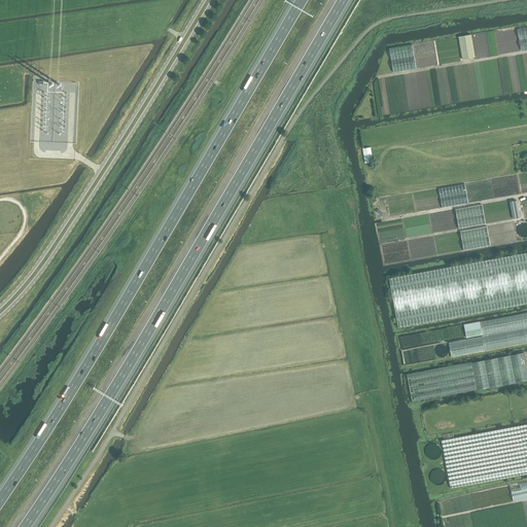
[(526,26),(518,28),(522,49),(526,48),(526,26)]
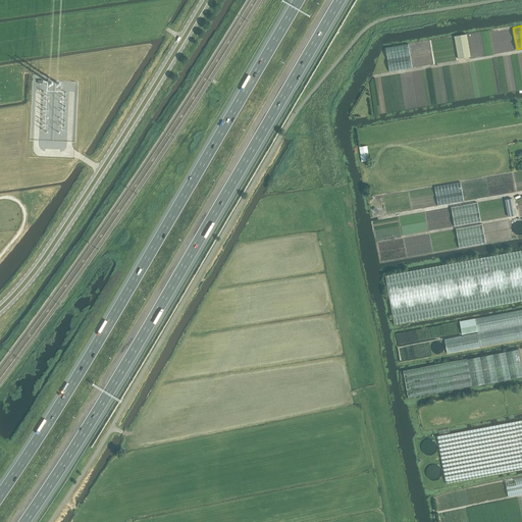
[(458,59),(470,57),(467,34),(455,37),(458,59)]
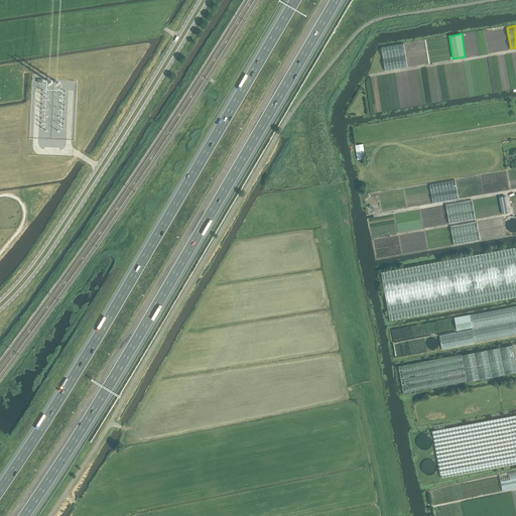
[(366,158),(363,144),(355,145),(358,159),(366,158)]
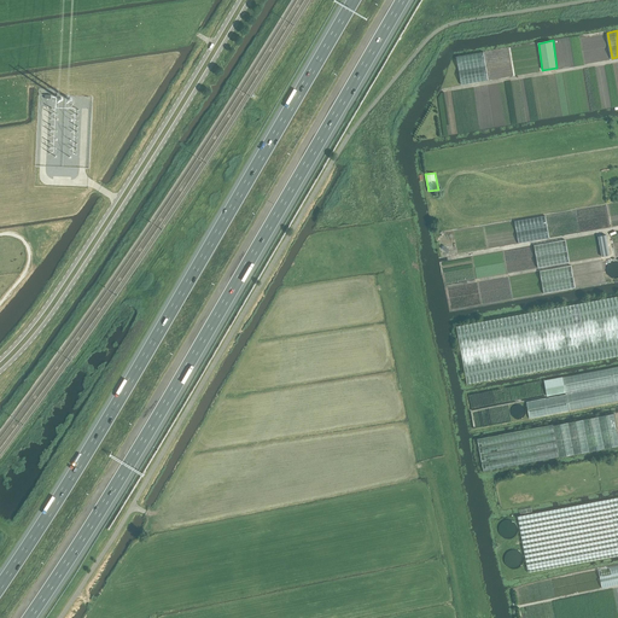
[(617,202),(607,203),(611,225),(617,223),(617,202)]
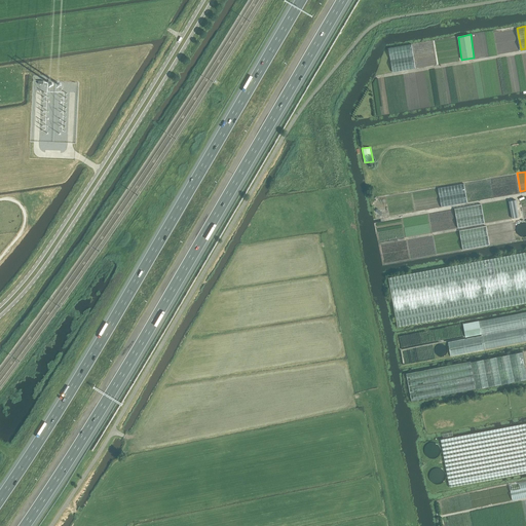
[(464,183),(439,187),(442,207),(467,202),(464,183)]
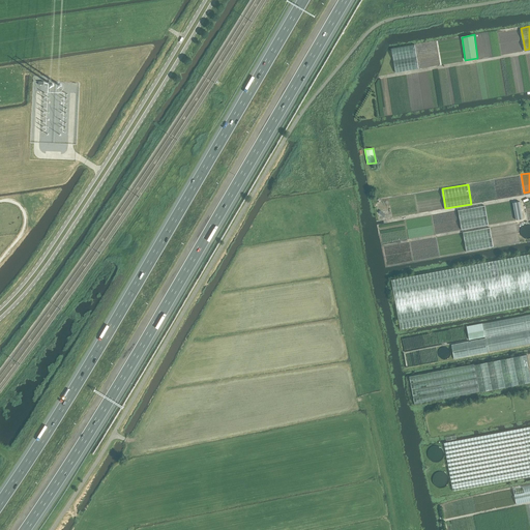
[(459,209),(462,228),(514,219),(511,201),(459,209)]
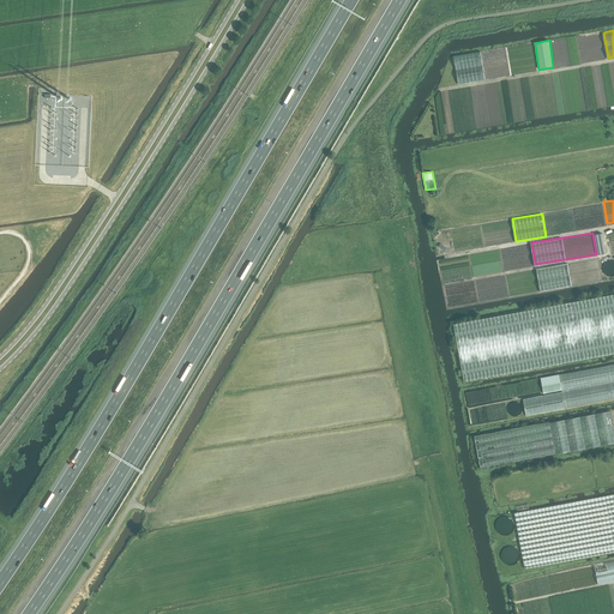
[(602,234),(595,235),(599,256),(606,253),(602,234)]
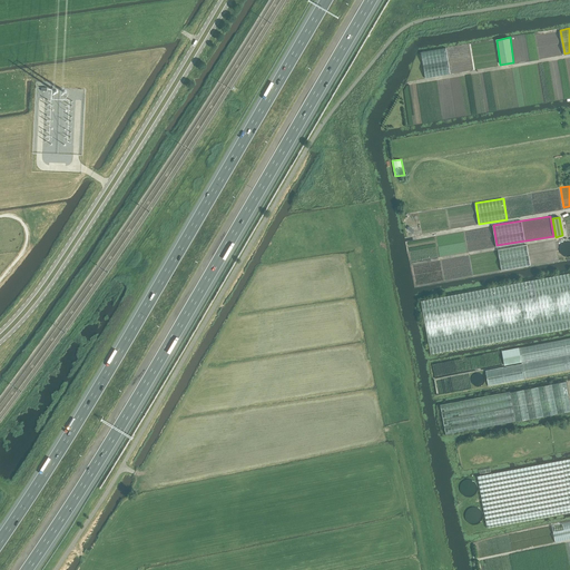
[(569,241),(568,241),(564,241),(562,242),(561,244),(560,246),(559,249),(560,252),(562,254),(564,256),(567,256),(569,256),(569,255),(569,241)]
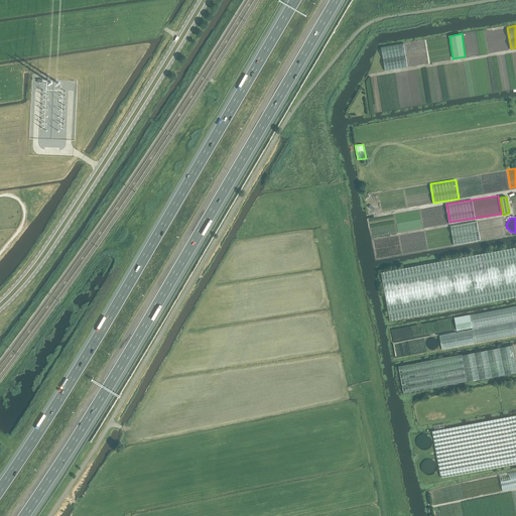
[(452,226),(425,229),(427,248),(454,245),(452,226)]
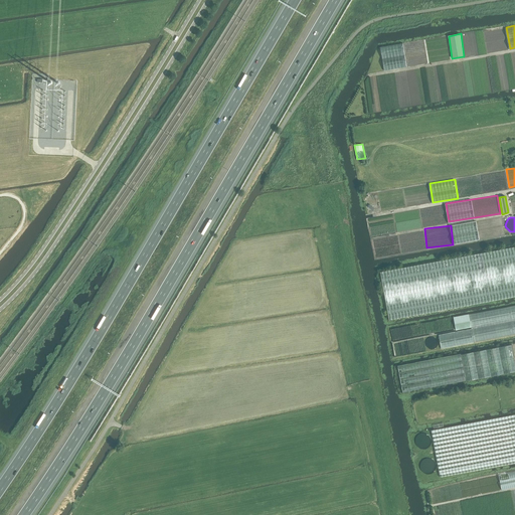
[(514,246),(380,272),(389,320),(514,296),(514,246)]
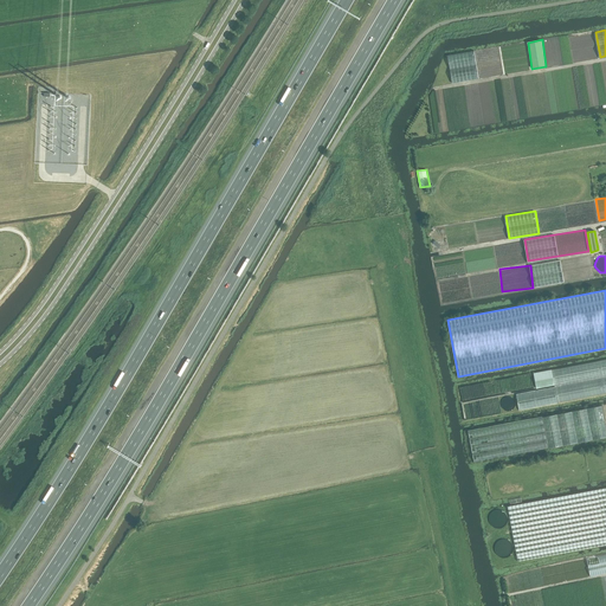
[(555,387),(516,394),(516,398),(519,411),(558,403),(605,393),(605,359),(552,369),(533,373),(536,388),(554,385),(555,387)]
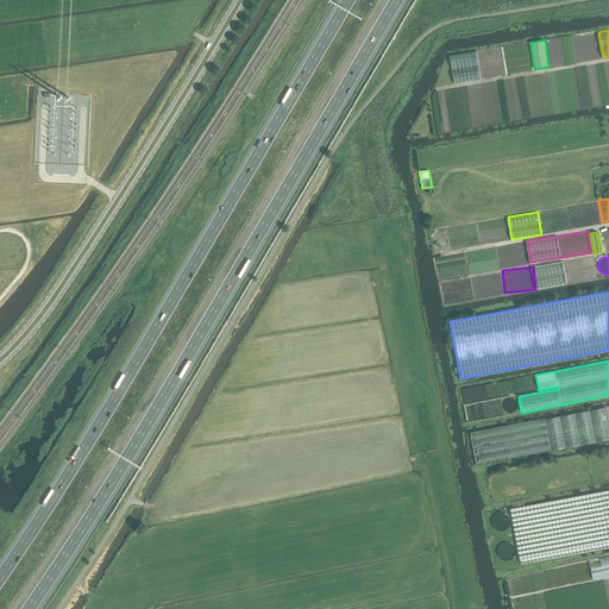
[(512,397),(509,397),(507,399),(506,400),(504,402),(503,405),(503,407),(504,409),(506,410),(508,413),(510,413),(513,413),(515,412),(516,410),(518,408),(519,406),(519,403),(518,402),(516,400),(514,399),(512,397)]
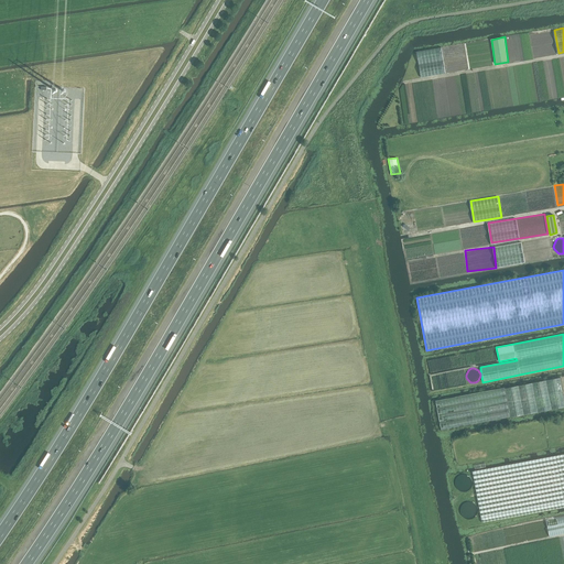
[(503,387),(435,400),(441,430),(510,418),(563,407),(563,376),(560,377),(505,388),(503,387)]
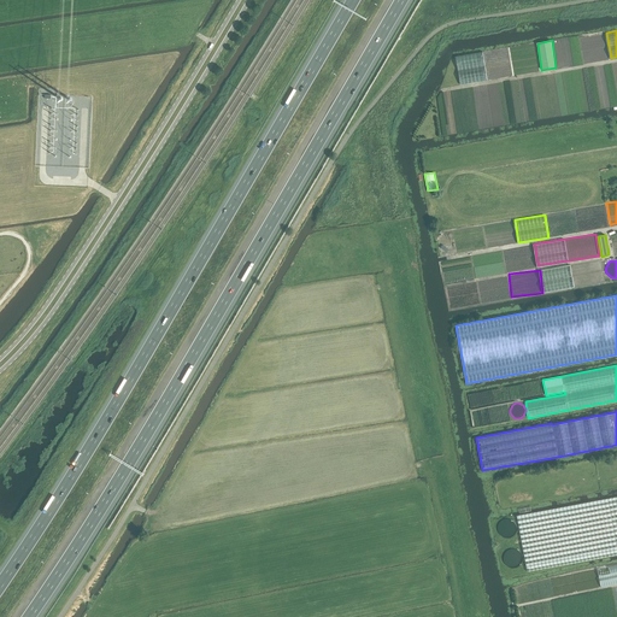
[(616,497),(517,516),(527,571),(616,554),(616,497)]
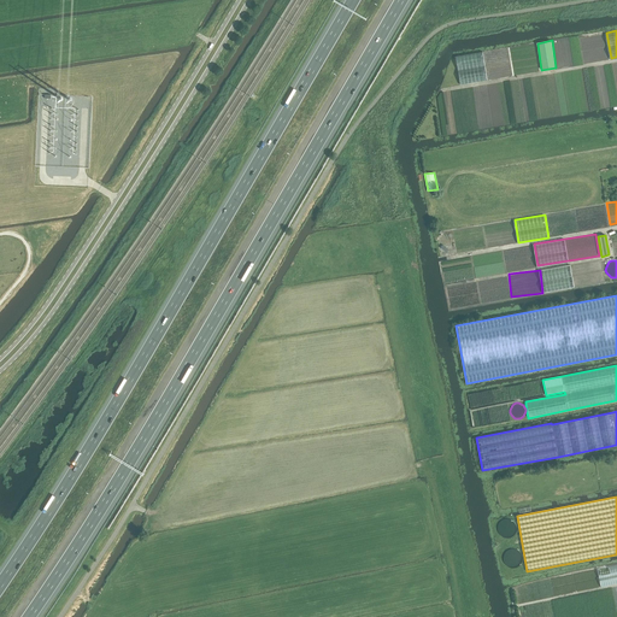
[(513,547),(511,548),(509,548),(506,551),(505,552),(504,554),(503,558),(504,560),(504,563),(506,565),(507,566),(510,568),(512,568),(516,568),(518,566),(519,565),(522,563),(523,560),(523,558),(523,556),(522,553),(521,551),(518,550),(516,548),(513,547)]
